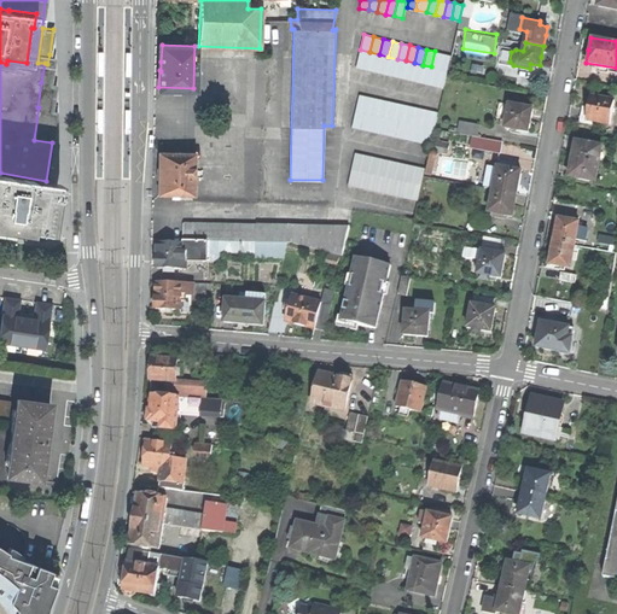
[(356,68),(365,70),(370,53),(360,51),(356,68)]
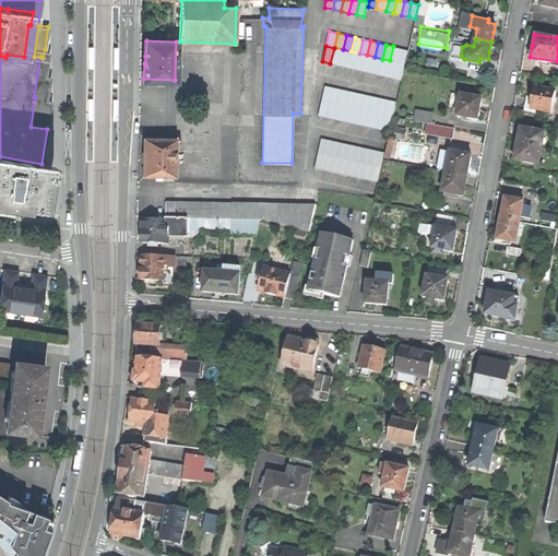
[(393,46),(390,60),(398,62),(402,48),(393,46)]
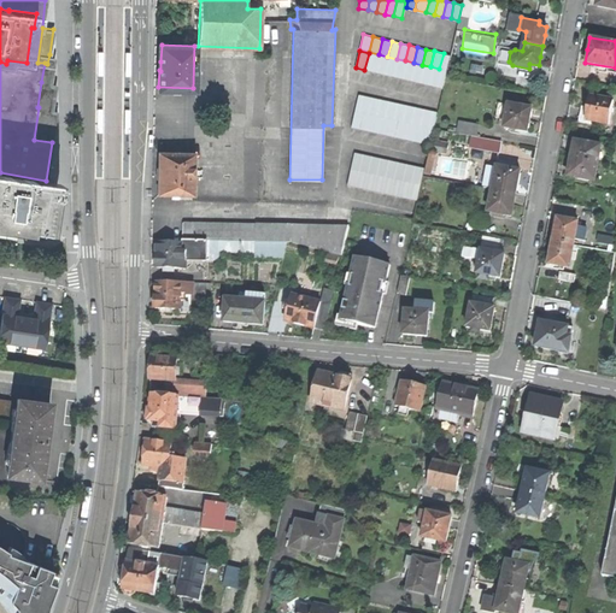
[(375,72),(379,56),(369,53),(364,70),(375,72)]
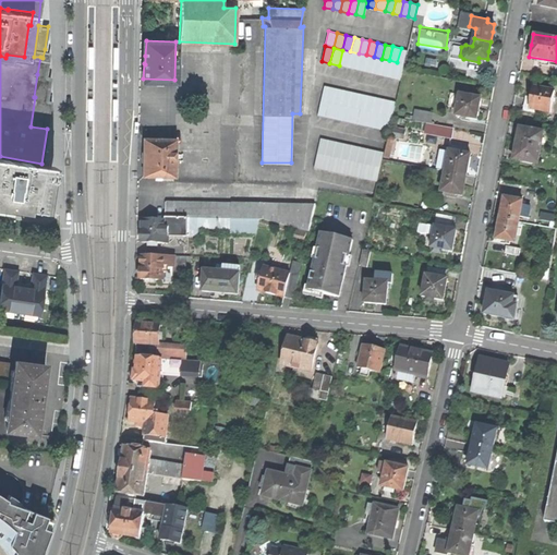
[(397,62),(403,64),(408,50),(401,48),(397,62)]
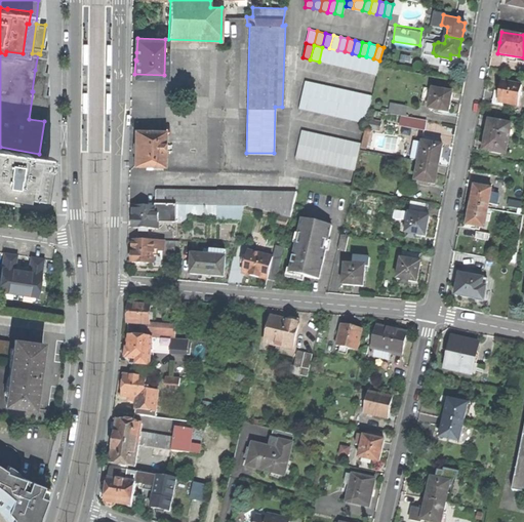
[(46,46),(42,46),(40,54),(38,53),(35,70),(47,72),(47,70),(42,70),(46,46)]
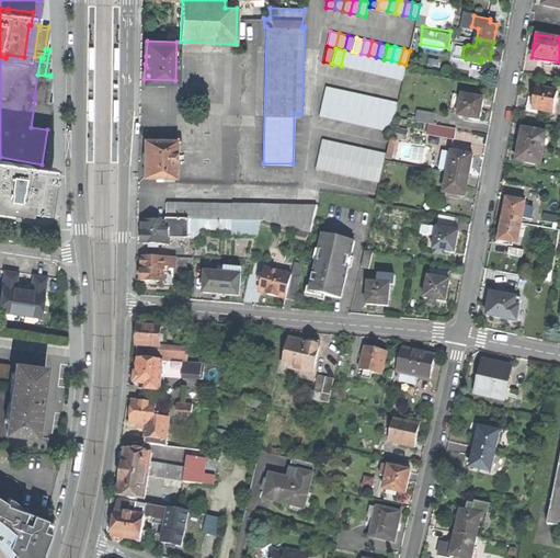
[(352,53),(344,50),(341,66),(349,68),(352,53)]
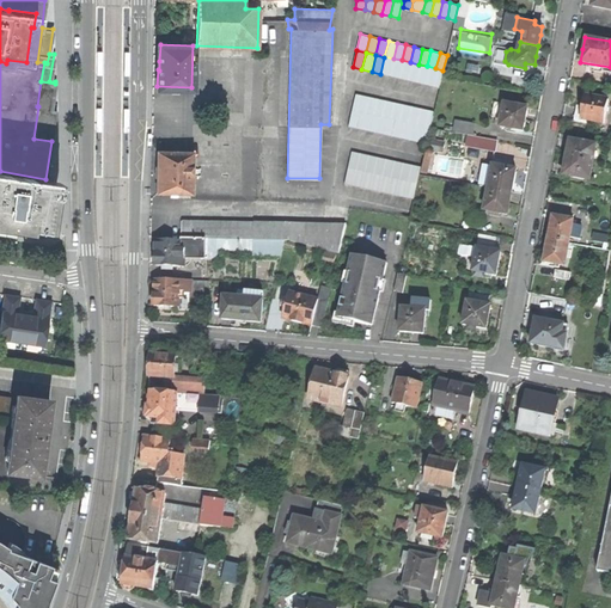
[(393,60),(384,57),(380,74),(390,77),(393,60)]
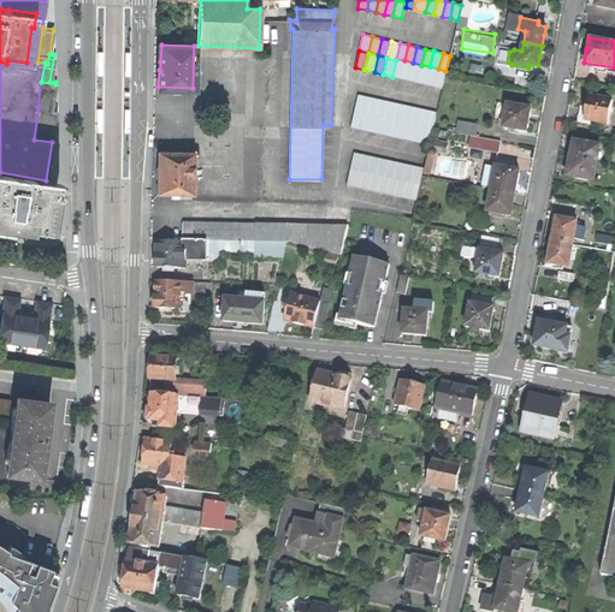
[(400,78),(403,61),(396,60),(392,77),(400,78)]
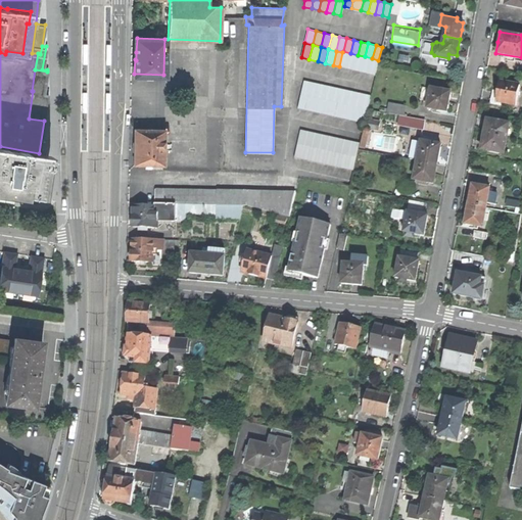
[(350,54),(342,52),(339,66),(346,68),(350,54)]
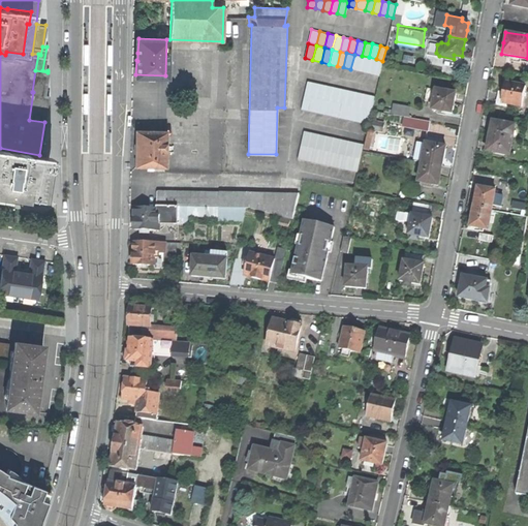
[(362,57),(354,55),(350,69),(358,71),(362,57)]
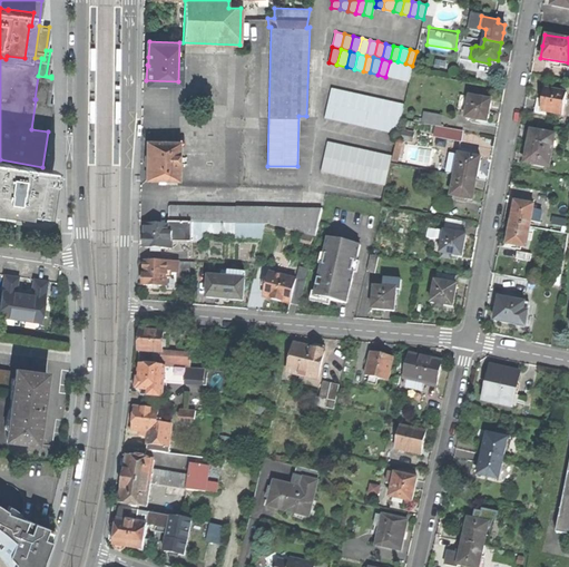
[(385,77),(393,78),(398,64),(390,61),(385,77)]
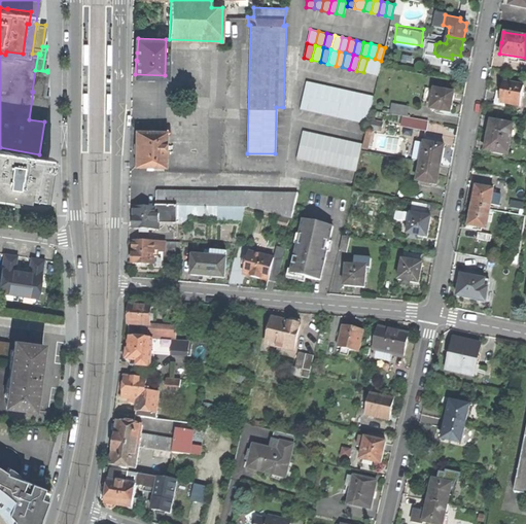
[(367,59),(363,72),(372,74),(375,60),(367,59)]
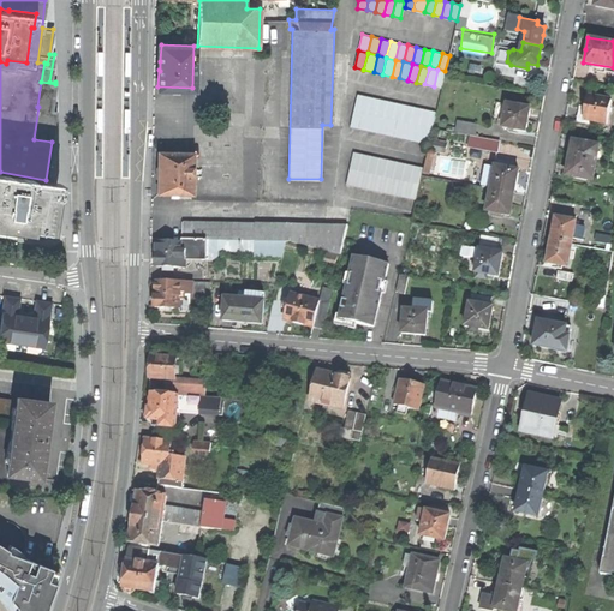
[(437,70),(434,87),(441,89),(445,72),(437,70)]
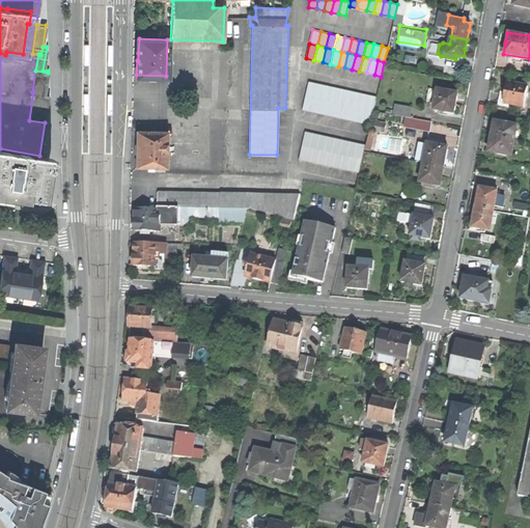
[(29,120),(45,122),(49,93),(45,92),(46,87),(48,73),(35,71),(32,92),(33,92),(29,120)]
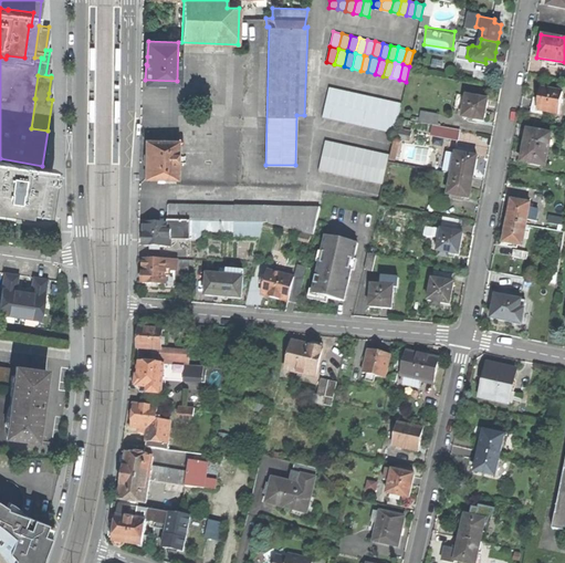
[(325,100),(334,102),(337,87),(328,85),(325,100)]
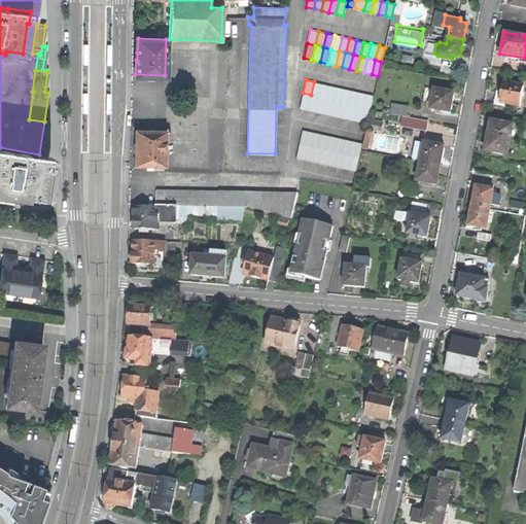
[(311,95),(319,97),(322,83),(314,81),(311,95)]
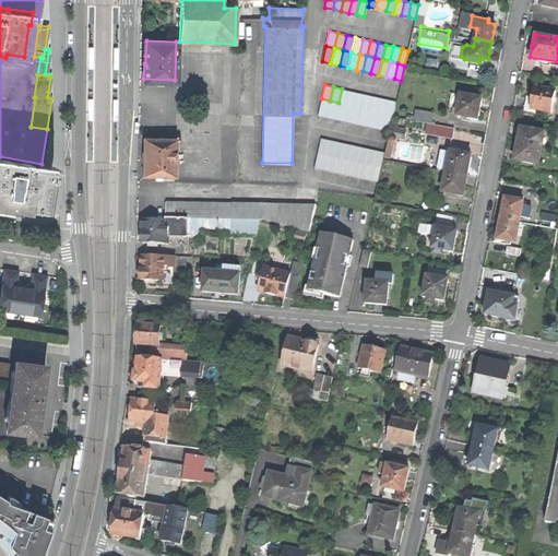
[(479,107),(481,96),(487,97),(489,90),(476,86),(475,95),(460,93),(455,115),(477,119),(479,107)]
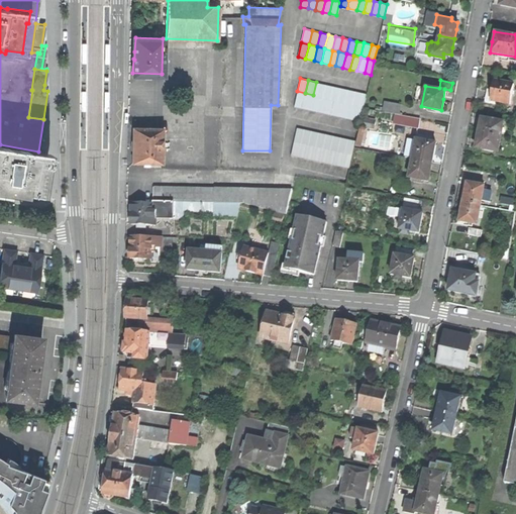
[(491,102),(491,100),(510,103),(514,83),(494,80),(492,89),(487,88),(486,94),(485,101),(491,102)]
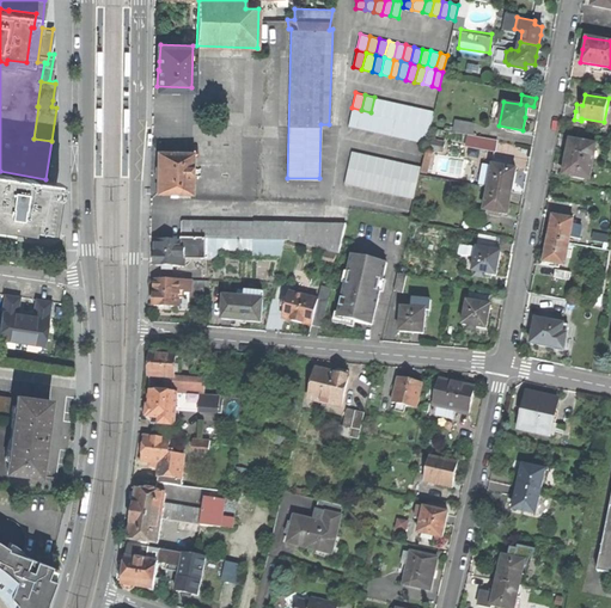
[(371,112),(379,115),(383,99),(374,97),(371,112)]
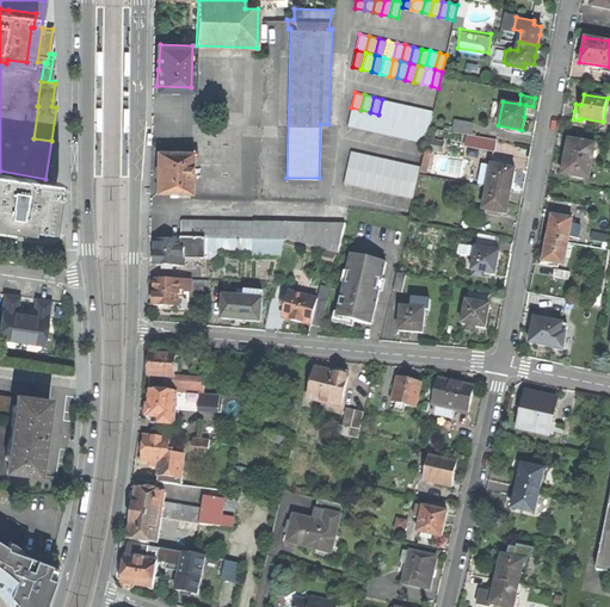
[(382,99),(379,115),(387,117),(390,101),(382,99)]
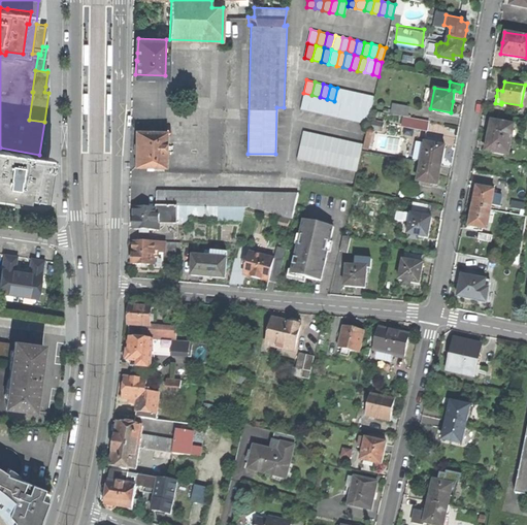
[(334,101),(341,103),(344,90),(337,88),(334,101)]
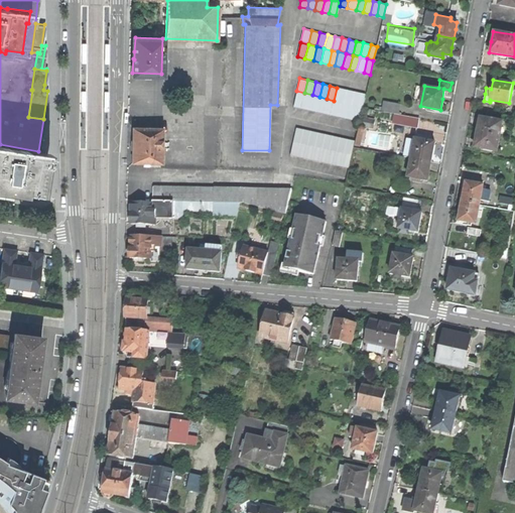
[(334,101),(341,102),(345,89),(337,88),(334,101)]
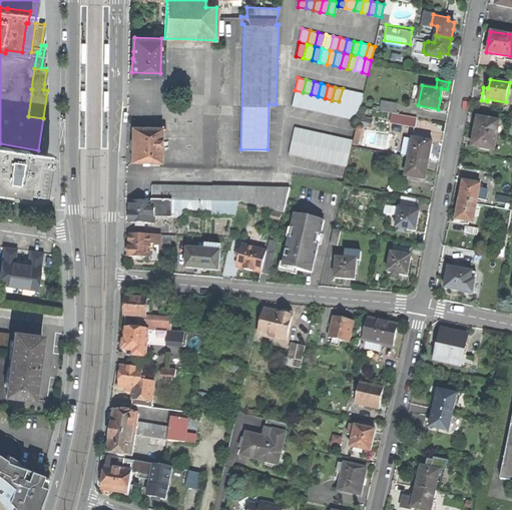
[(347,103),(350,90),(343,88),(339,101),(347,103)]
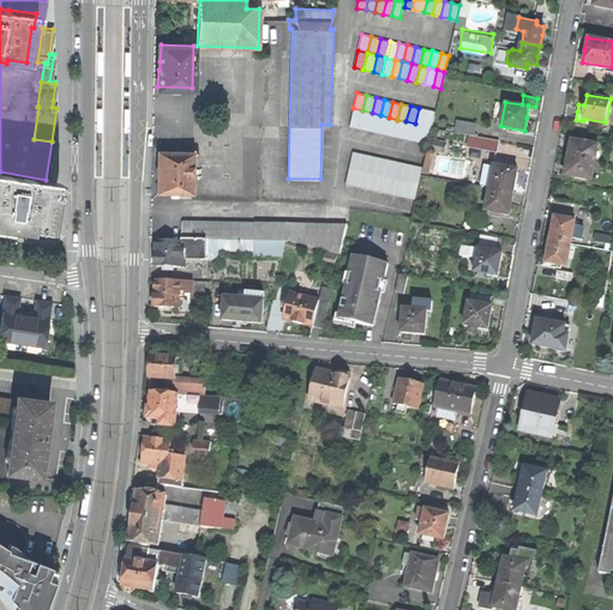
[(427,110),(419,108),(415,124),(422,126),(427,110)]
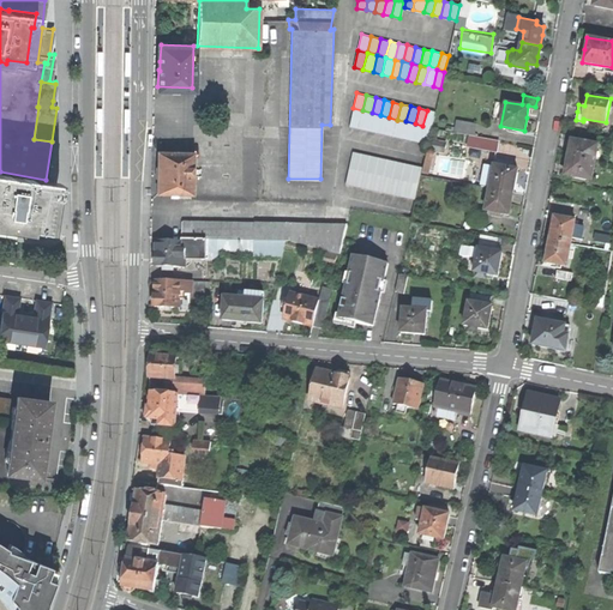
[(349,125),(359,127),(362,112),(353,109),(349,125)]
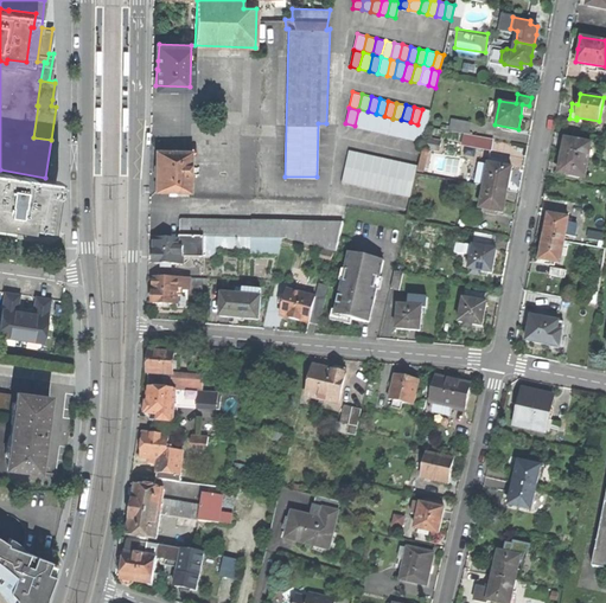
[(427,127),(431,111),(422,109),(418,124),(427,127)]
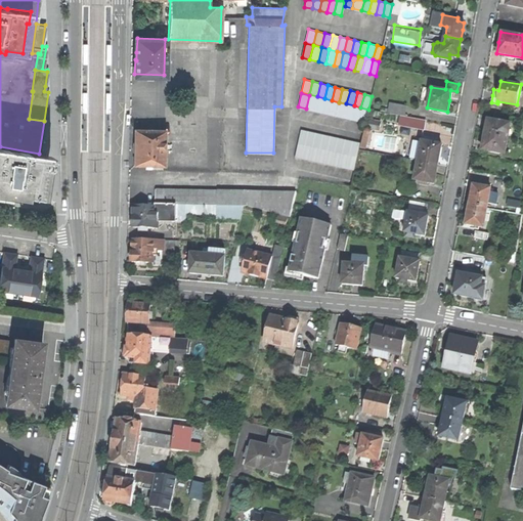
[(309,95),(306,109),(313,111),(317,97),(309,95)]
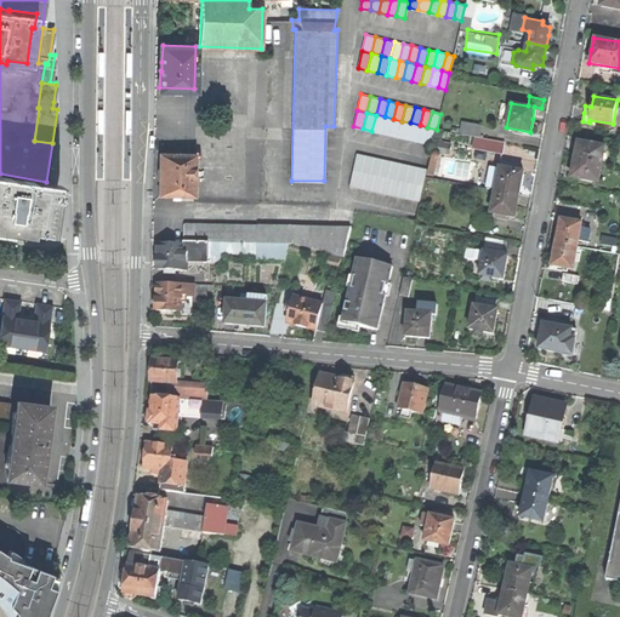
[(381,133),(385,118),(376,115),(371,131),(381,133)]
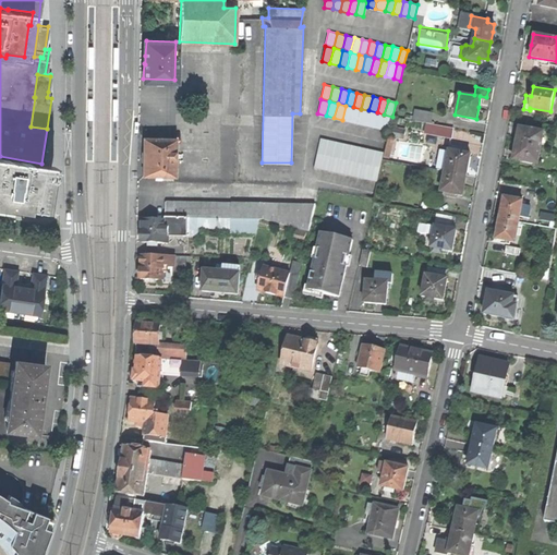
[(353,108),(346,106),(342,120),(349,122),(353,108)]
